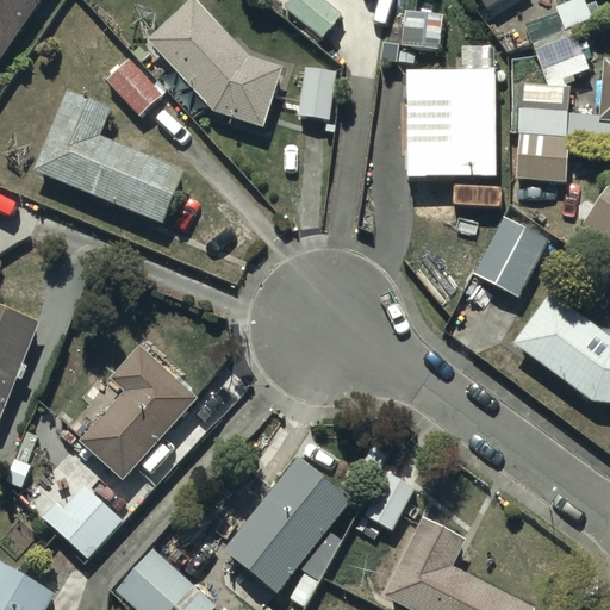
[(0,0),(0,63),(1,64),(43,0),(0,0)]
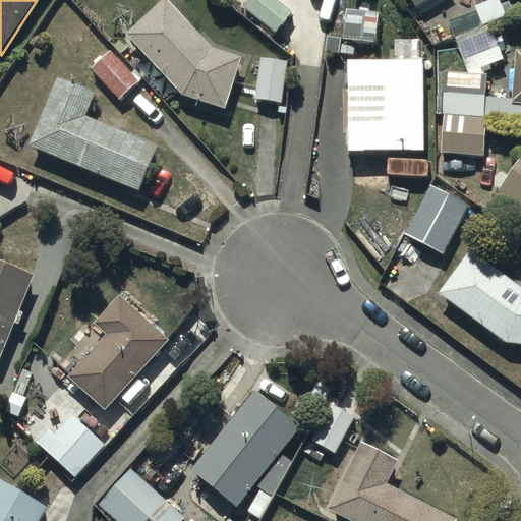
[(273,0),(249,0),(243,8),(275,35),(291,15),(273,0)]
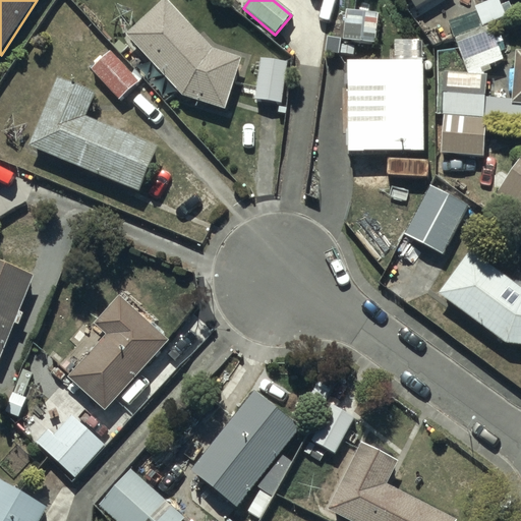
[(409,0),(415,9),(430,0),(409,0)]
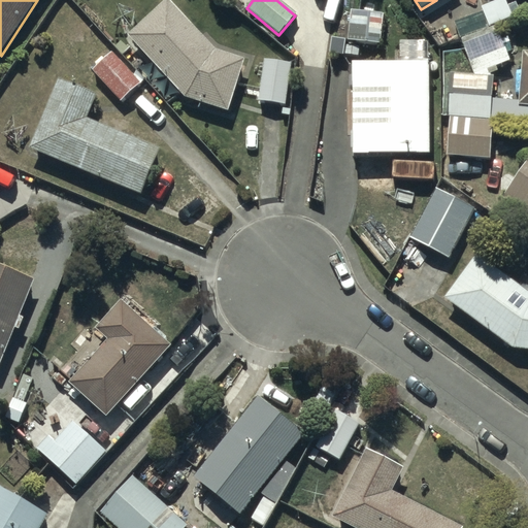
[(132,37),(185,97),(233,112),(246,60),(213,52),(170,3),(132,37)]
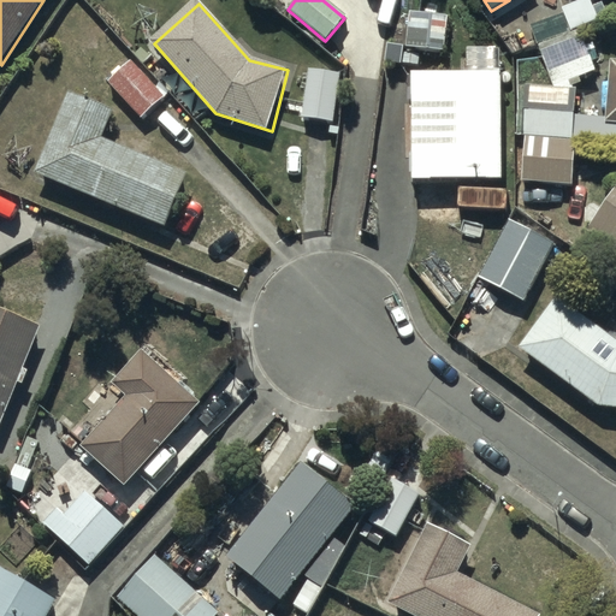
[(442,15),(402,11),(398,47),(437,51),(442,15)]
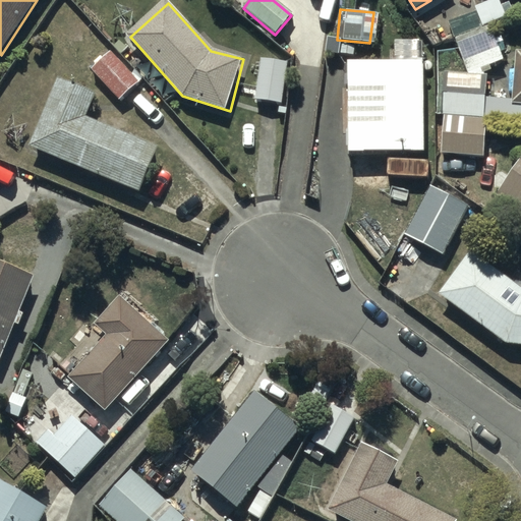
[(468,72),(504,66),(490,25),(456,38),(468,72)]
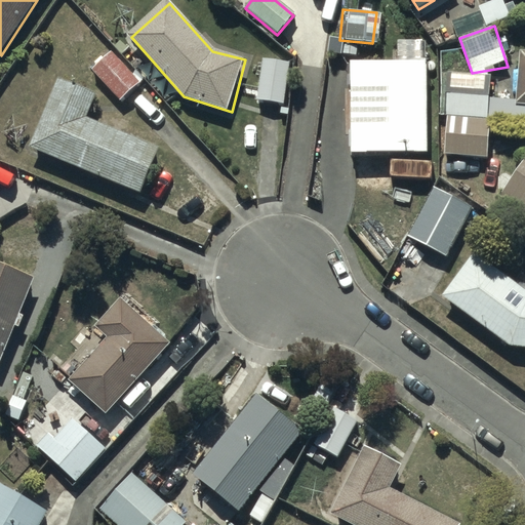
[(111,51),(91,70),(121,101),(140,82),(111,51)]
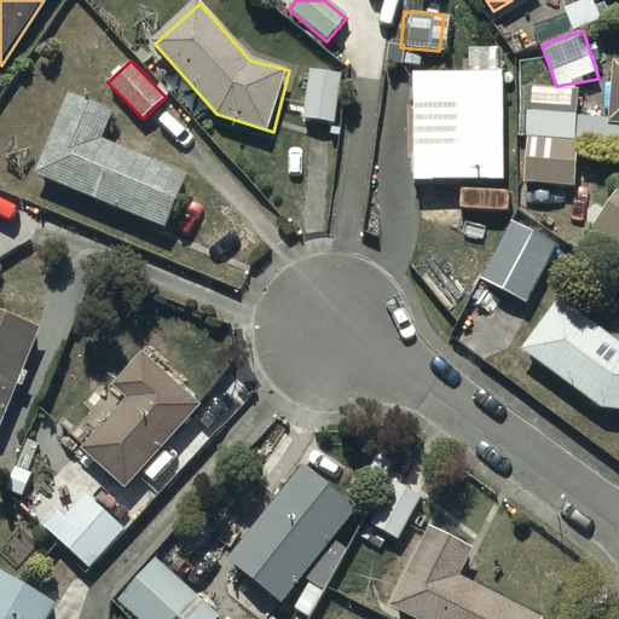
[(618,62),(611,62),(607,115),(578,114),(578,92),(528,87),(525,138),(528,138),(525,181),(574,184),(577,142),(618,144),(618,62)]
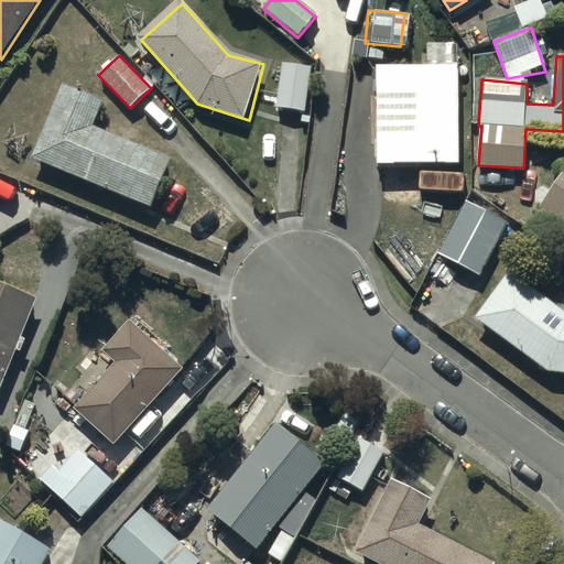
[(310,71),(282,66),(275,109),(303,114),(310,71)]
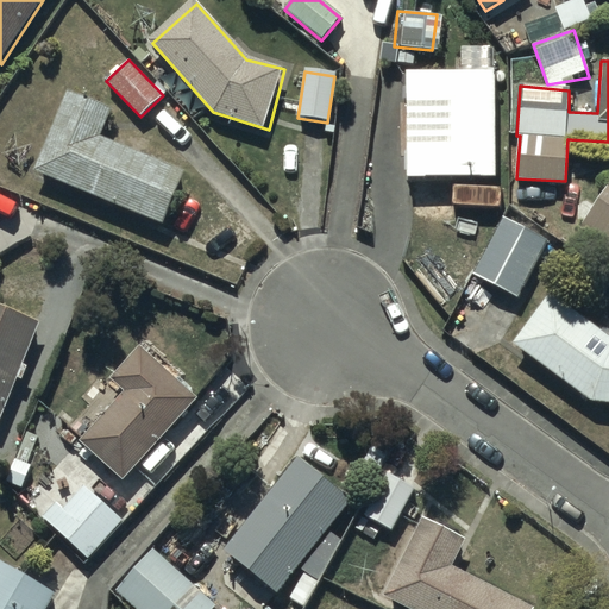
[(495,71),(408,73),(409,176),(496,175),(495,71)]
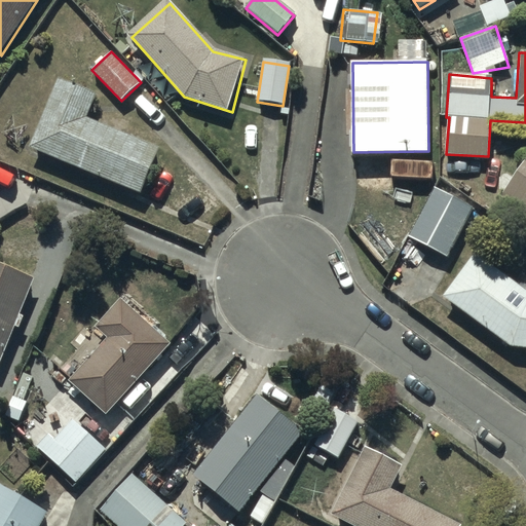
[(59,81),(30,147),(142,194),(160,149),(87,118),(97,97),(59,81)]
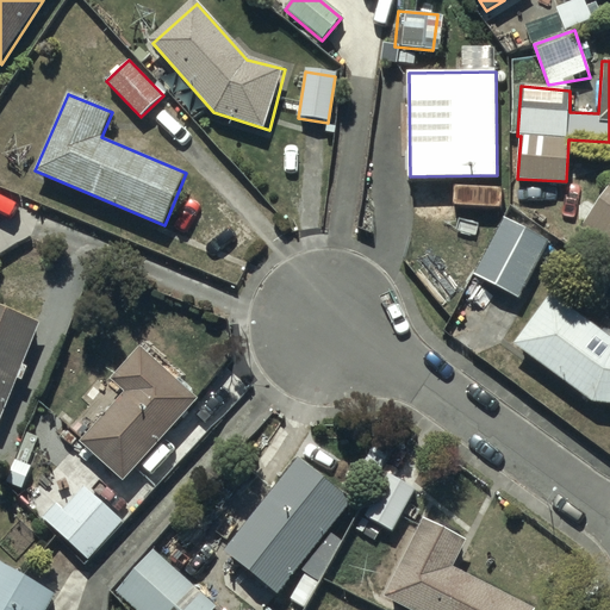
[(609,186),(579,230),(609,250),(609,186)]
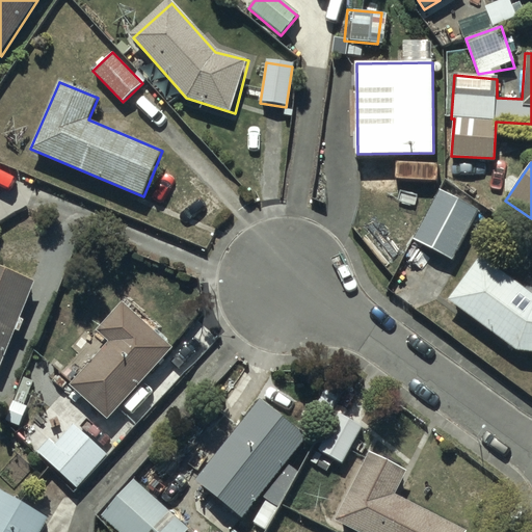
[(479,211),(441,191),(398,273),(415,282),(430,250),(452,262),(479,211)]
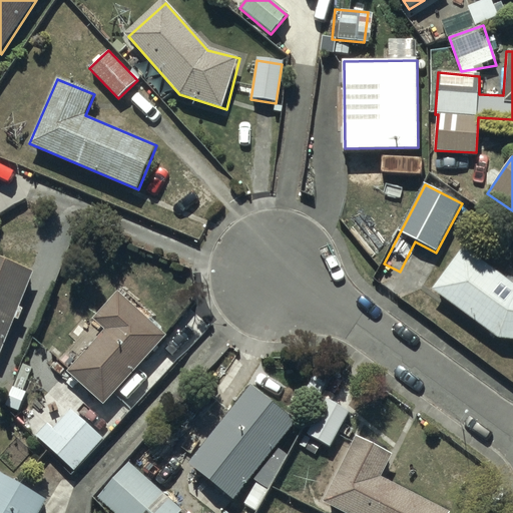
[(433,291),(496,338),(512,339),(512,286),(463,249),(433,291)]
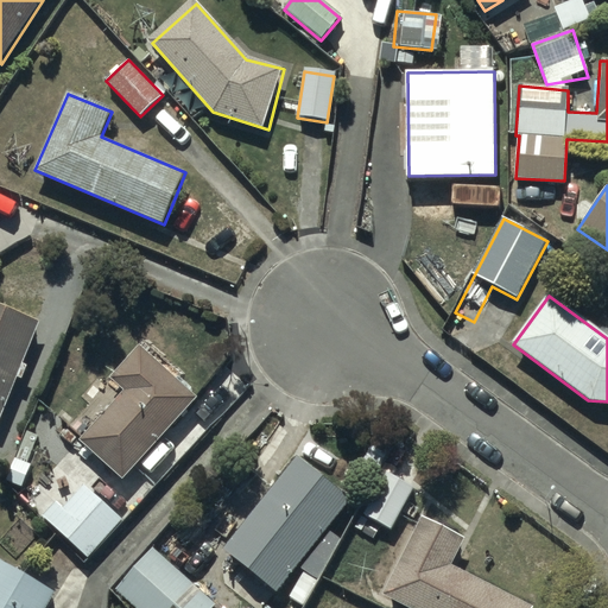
[(0,424),(40,323),(0,308),(0,424)]
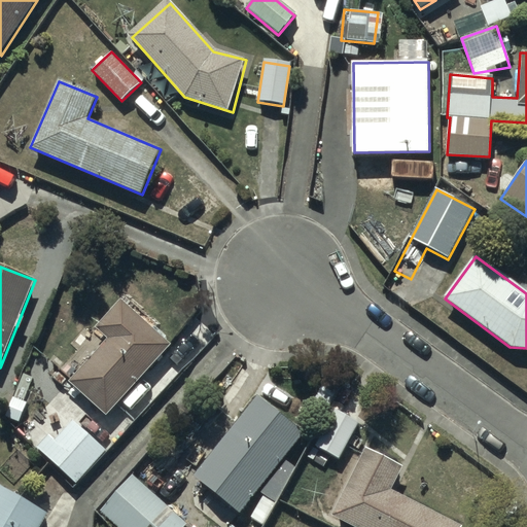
[(71,382),(108,416),(171,347),(123,302),(97,329),(109,341),(71,382)]
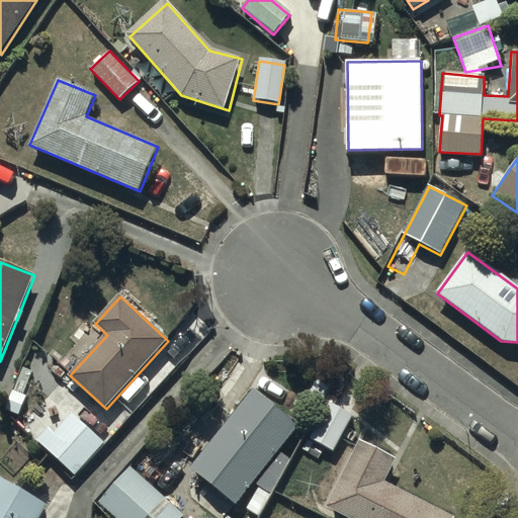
[(290,460),(280,454),(300,427),(254,392),(193,470),(240,506),(256,486),(260,489),(248,511),(260,517),(290,460)]
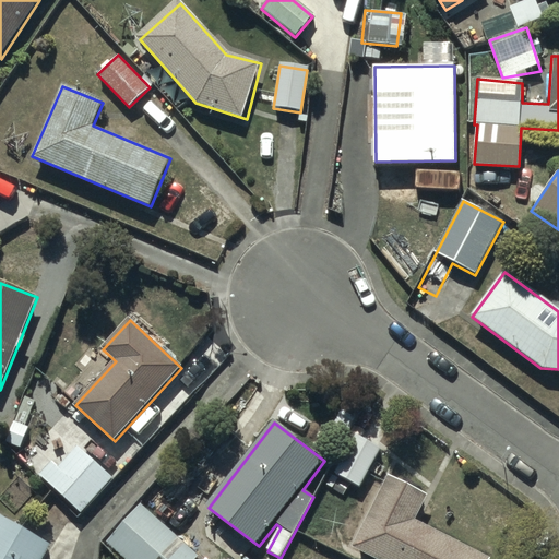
[(379,449),(355,436),(334,474),(359,488),(379,449)]
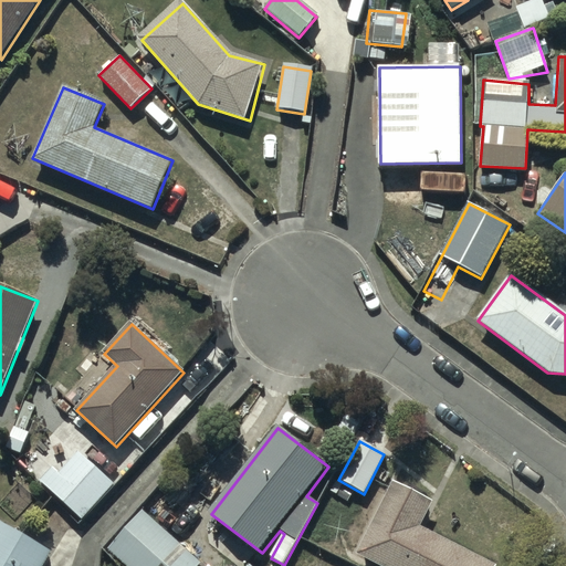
[(53,468),(41,482),(82,521),(115,485),(81,453),(60,474),(53,468)]
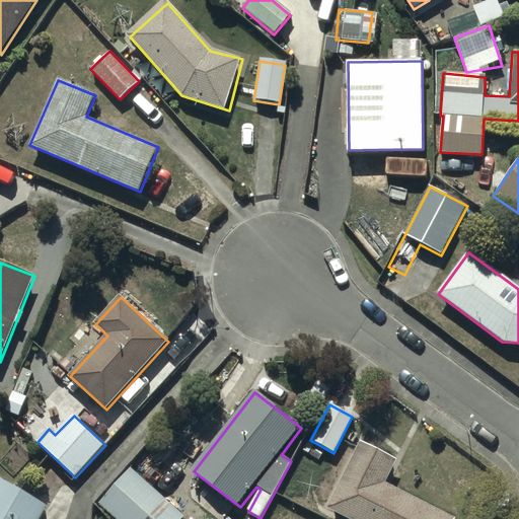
[(362,442),(327,509),(346,518),(453,518),(384,484),(396,460),(362,442)]
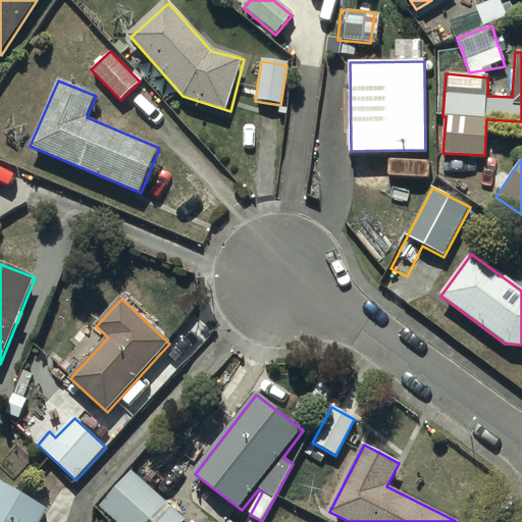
[(185,521),(187,521),(132,471),(100,507),(117,521),(185,521)]
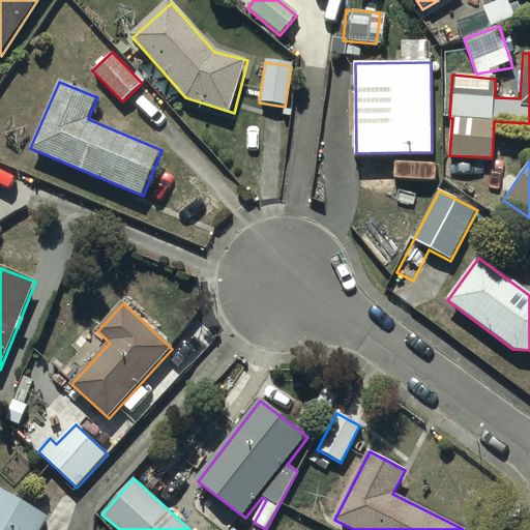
[(0,529),(40,529),(49,517),(0,490),(0,529)]
